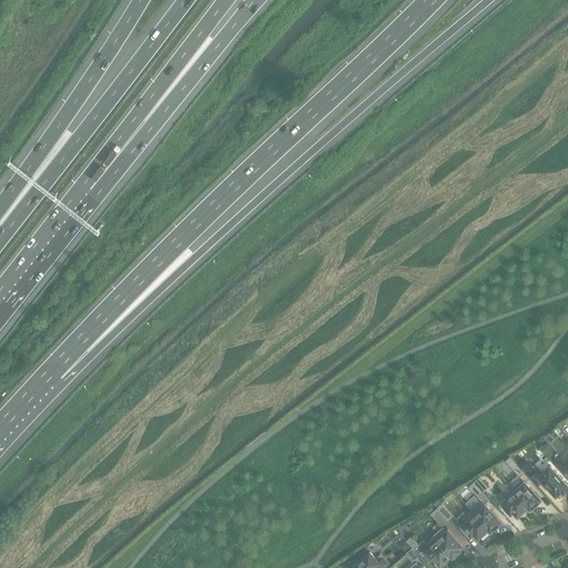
[(567,450),(560,457),(554,463),(564,474),(567,468),(567,450)]
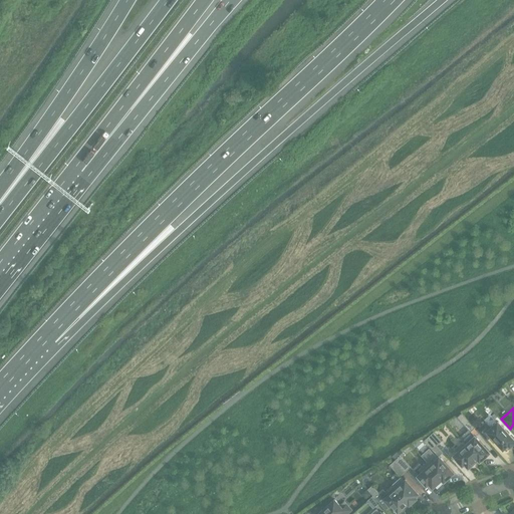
[(475,428),(465,416),(460,420),(461,422),(470,432),(475,428)]
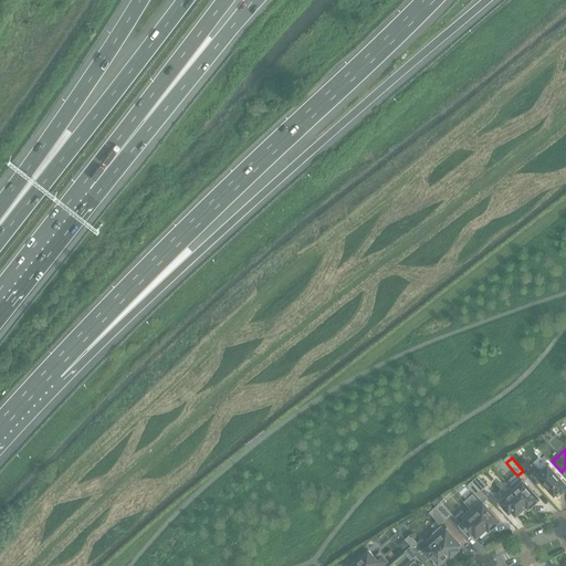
[(565,484),(548,463),(540,471),(535,465),(526,473),(536,484),(541,480),(554,494),(556,493),(558,492),(558,490),(559,490),(562,491),(565,486),(565,485),(565,484)]
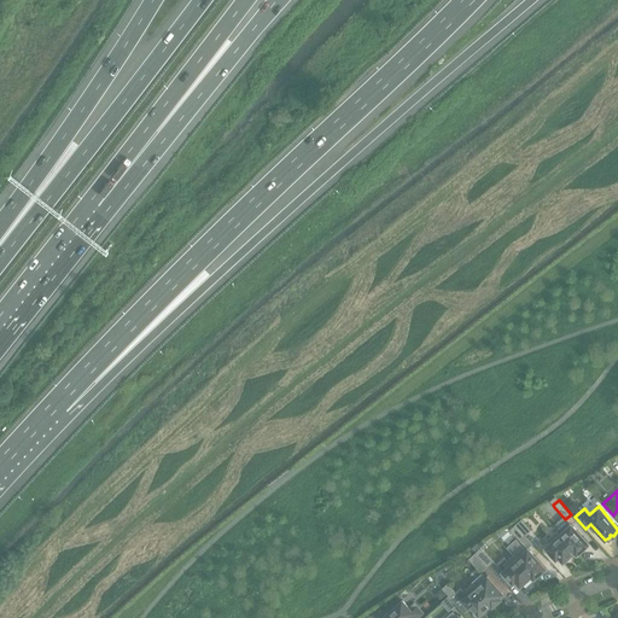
[(531,530),(520,519),(516,524),(525,536),(531,530)]
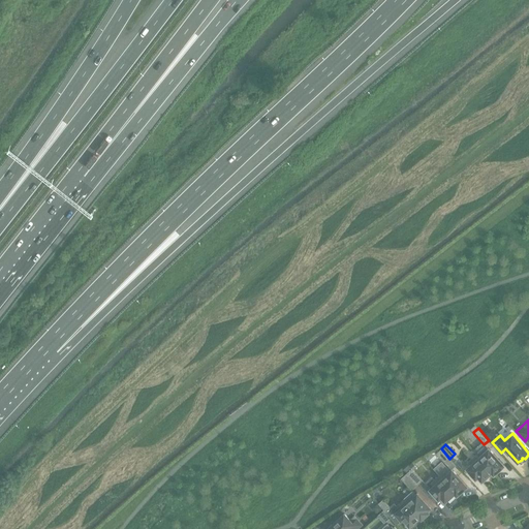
[(449,459),(441,448),(436,453),(445,463),(449,459)]
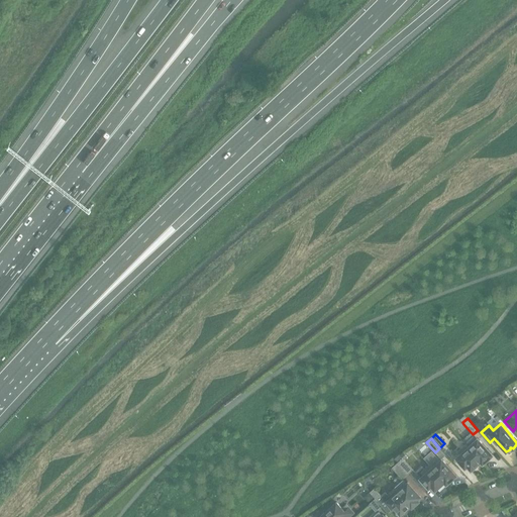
[(493,454),(478,438),(469,447),(466,444),(481,461),(484,458),(486,460),(493,454)]
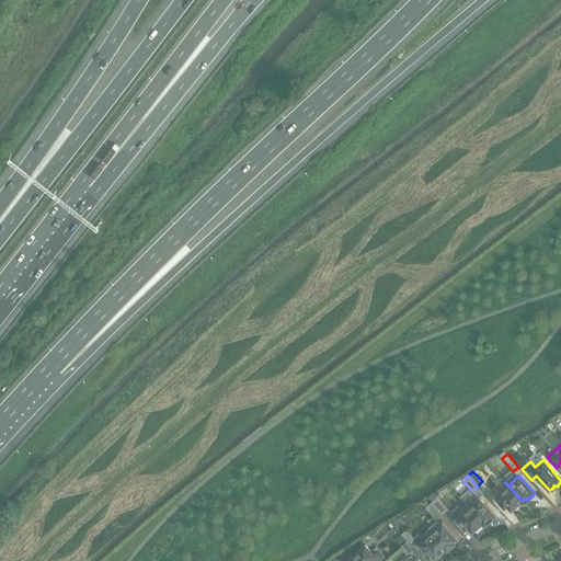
[(522,501),(505,482),(496,490),(499,493),(494,496),(502,504),(504,502),(511,511),(522,501)]
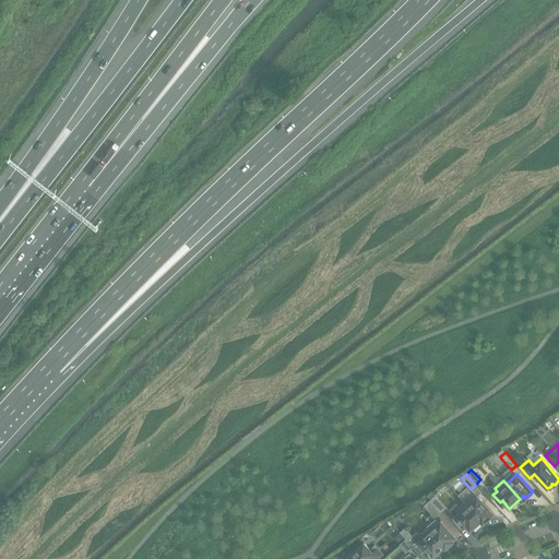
[(447,508),(435,495),(430,499),(441,512),(447,508)]
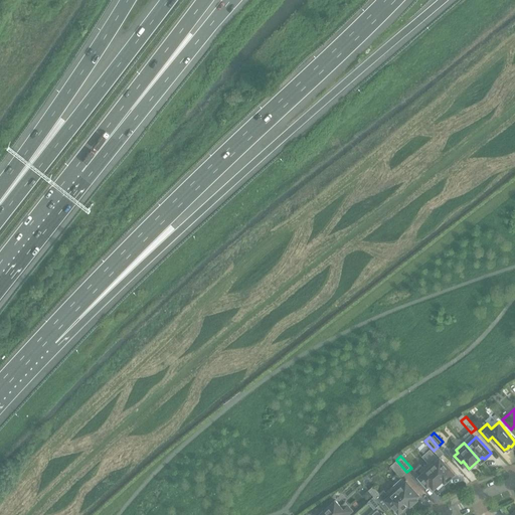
[(455,474),(440,457),(439,459),(436,456),(427,463),(443,480),(446,477),(448,479),(455,474)]
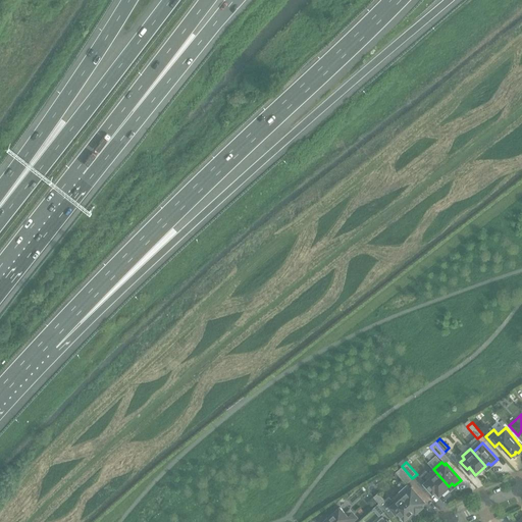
[(412,478),(402,466),(396,472),(406,483),(412,478)]
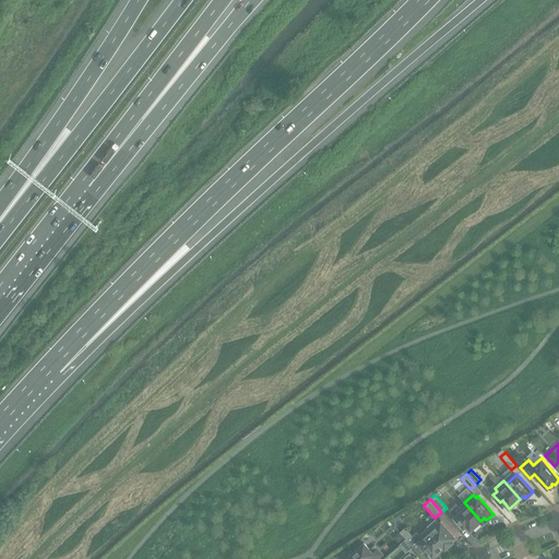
[(480,521),(464,502),(455,510),(458,513),(454,518),(461,524),(463,522),(471,531),(480,521)]
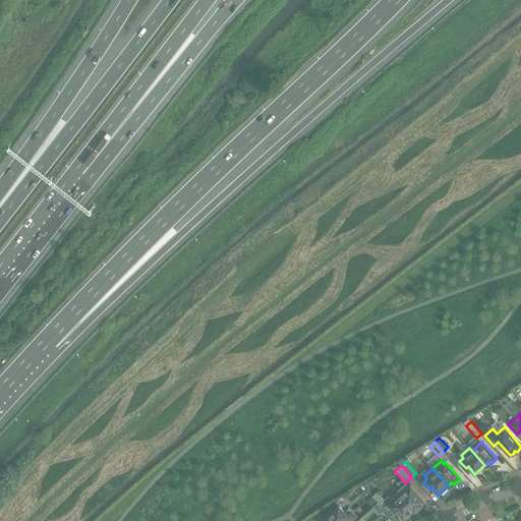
[(406,484),(398,491),(415,511),(422,505),(421,503),(421,502),(421,501),(423,500),(411,485),(409,487),(406,484)]
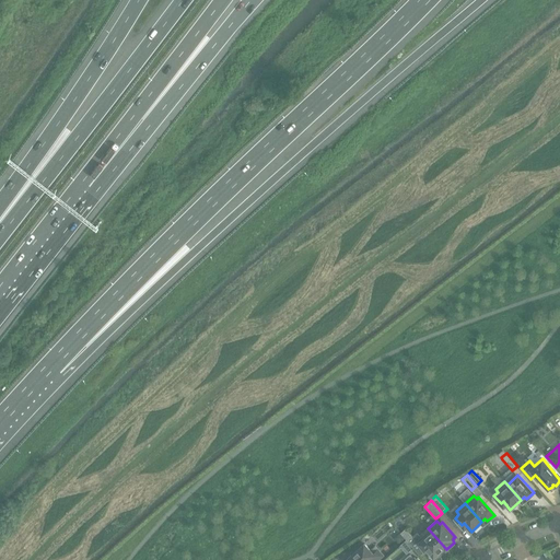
[(405,528),(400,534),(405,538),(406,539),(409,544),(413,539),(424,551),(427,549),(433,557),(435,555),(436,556),(439,553),(440,555),(446,550),(428,528),(419,536),(417,534),(412,537),(405,528)]
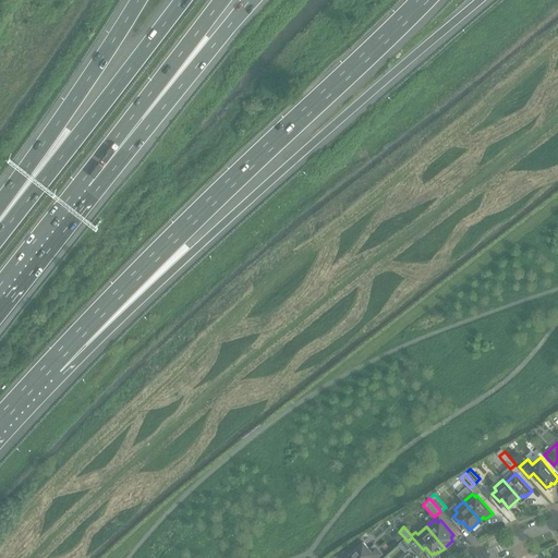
[(367,557),(376,557),(383,554),(376,547),(372,552),(363,542),(344,557),(366,557),(367,557)]
